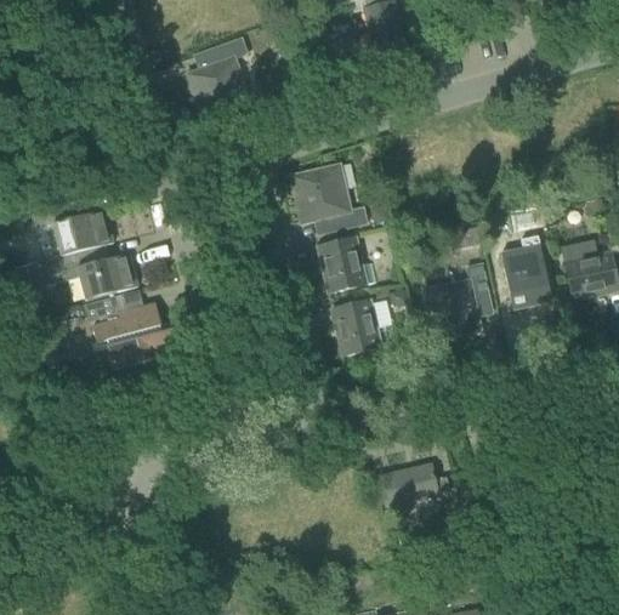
[(365,5),(379,58),(408,51),(396,0),(368,0),(369,5),(365,5)]
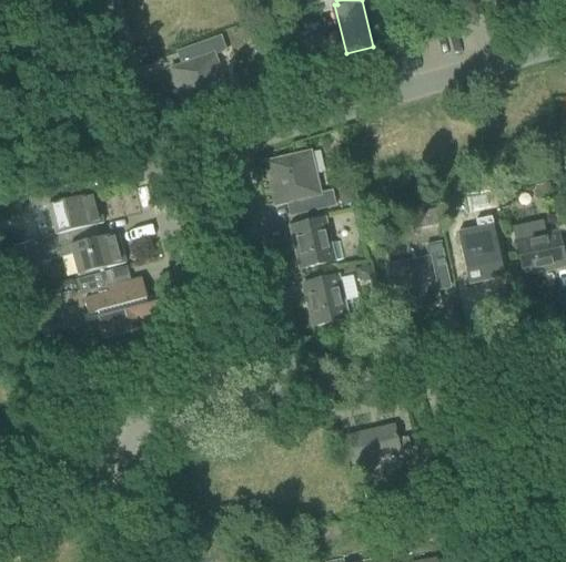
[(250,22),(236,27),(242,39),(254,34),(250,22)]
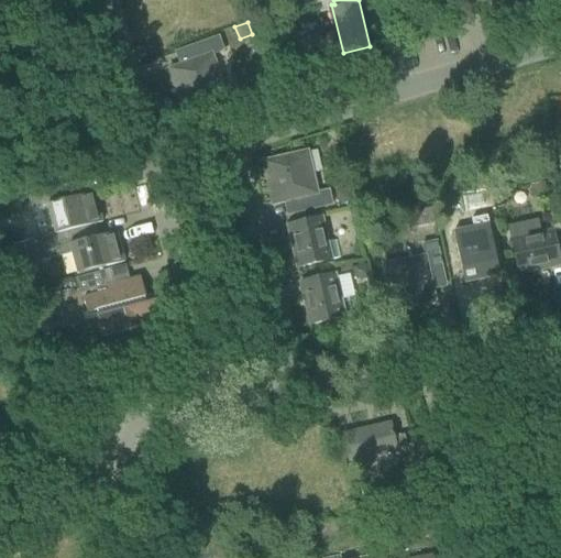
[(190,58),(182,61),(171,65),(186,107),(227,91),(212,51),(224,46),(219,33),(186,46),(190,58)]
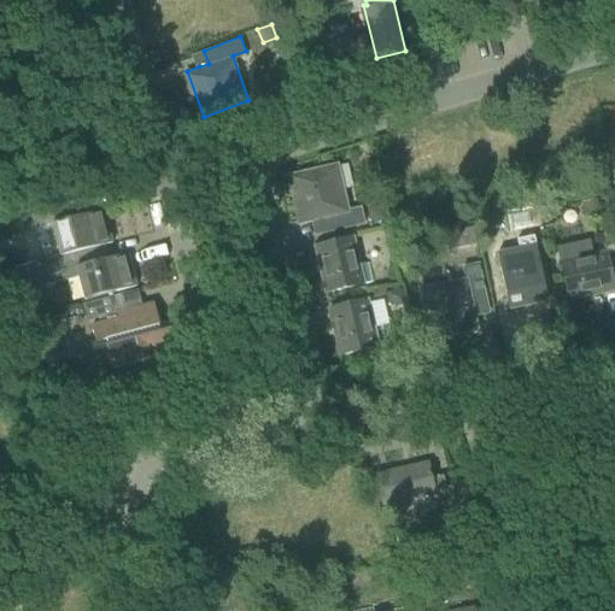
[(323,213),(327,228),(365,219),(362,204),(349,207),(338,162),(291,172),(302,219),(323,213)]
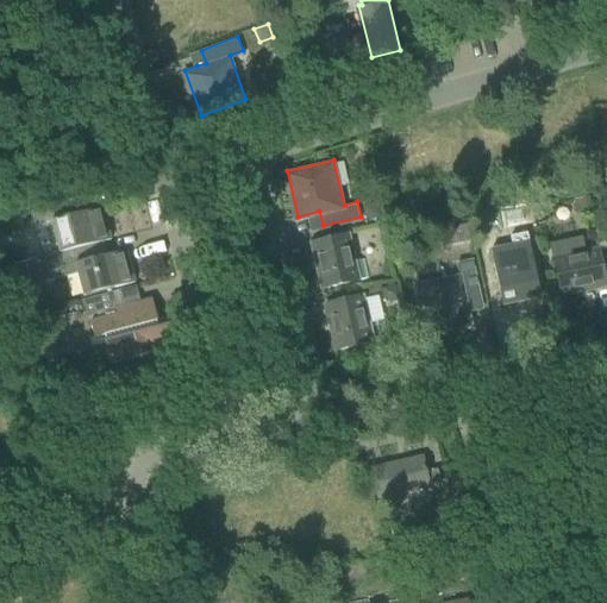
[(590,193),(576,196),(579,208),(593,205),(590,193)]
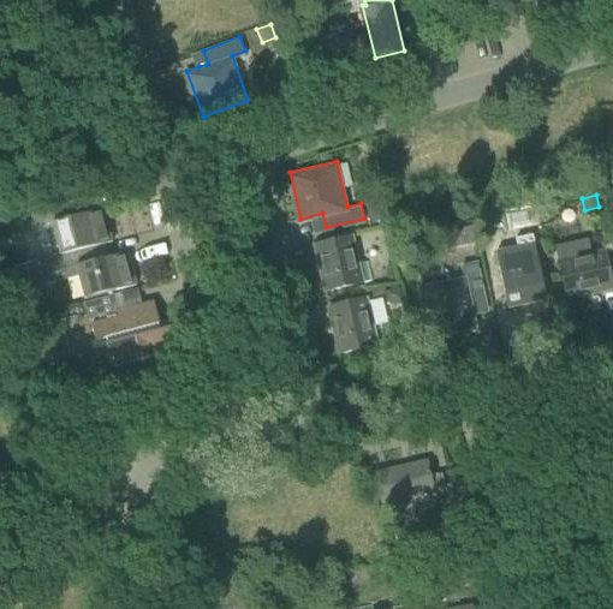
[(72,198),(34,208),(40,233),(57,228),(61,250),(63,252),(95,243),(113,238),(105,206),(85,210),(79,213),(77,213),(76,214),(72,198)]
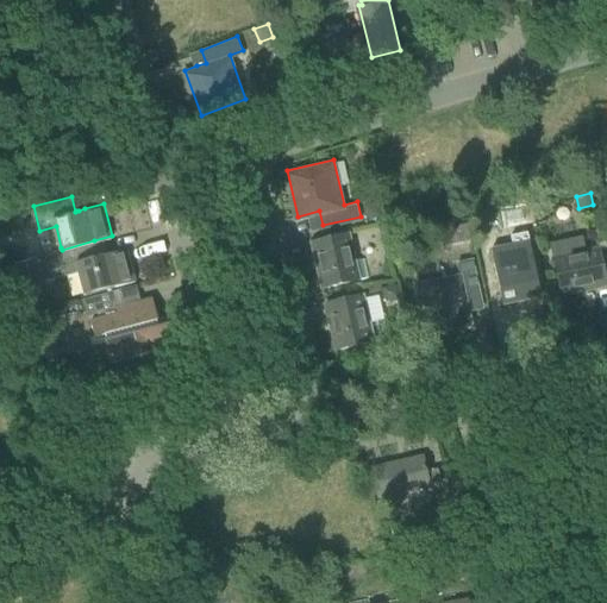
[(380,201),(365,205),(368,215),(382,213),(380,201)]
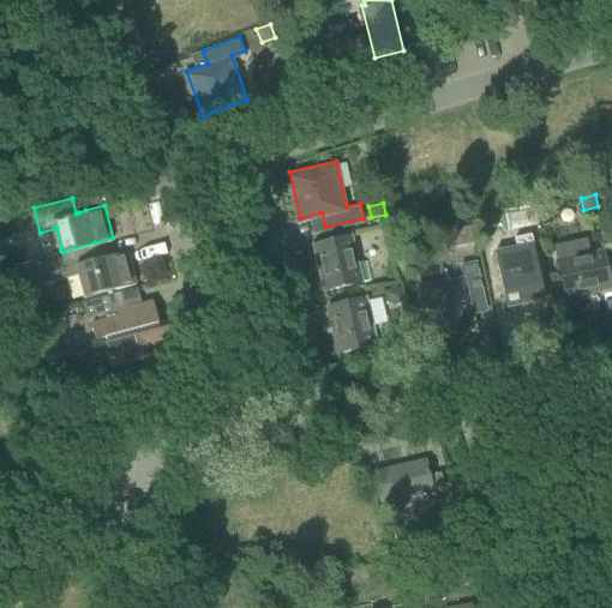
[(472,222),(456,226),(460,242),(475,239),(472,222)]
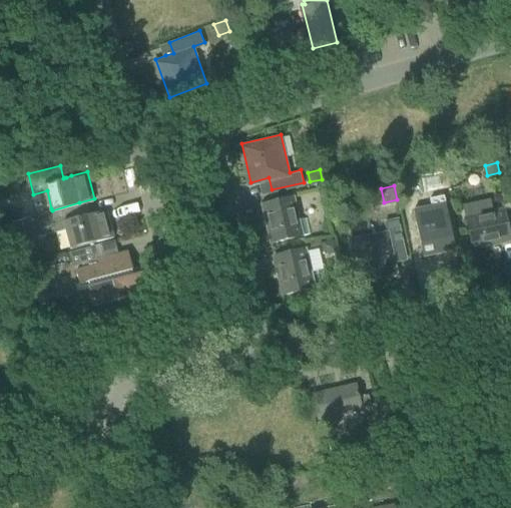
[(432,203),(414,207),(423,251),(456,244),(445,192),(431,195),(432,203)]
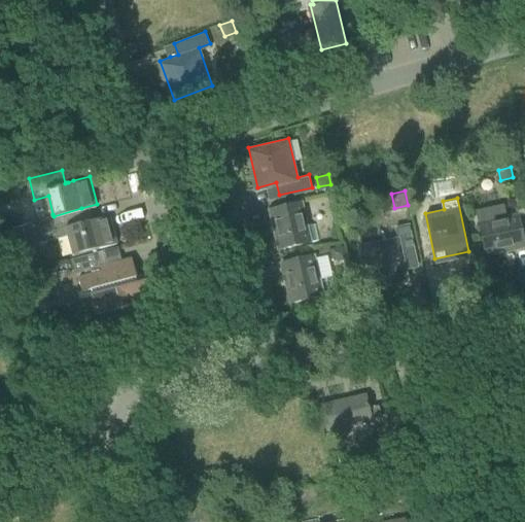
[(271,207),(279,247),(319,238),(315,221),(308,223),(303,200),(271,207)]
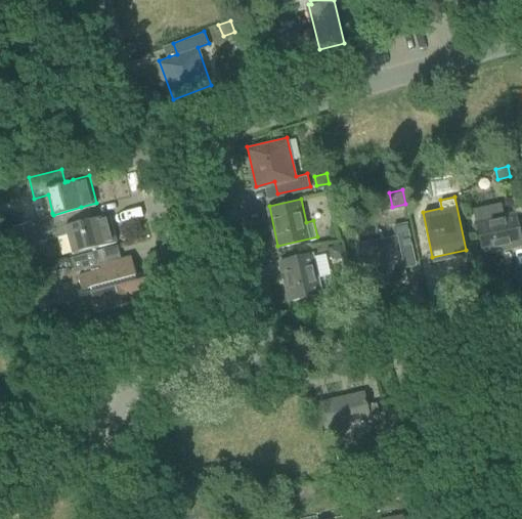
[(502,202),(474,207),(475,212),(483,251),(521,243),(521,233),(516,211),(504,213),(502,202)]
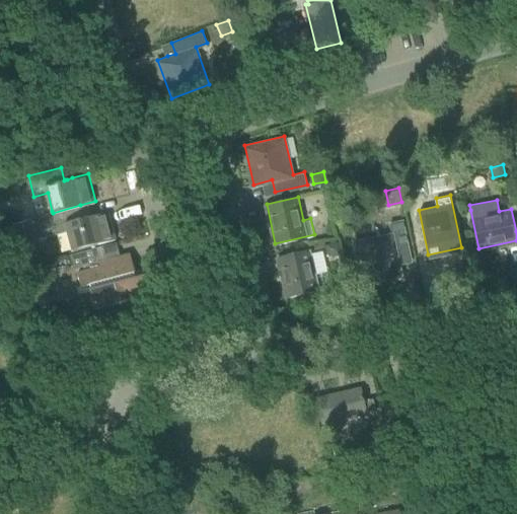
[(33,218),(0,226),(0,228),(4,242),(4,245),(4,246),(39,237),(68,229),(73,249),(96,242),(116,237),(108,210),(83,217),(80,205),(53,213),(52,211),(32,216),(33,218)]
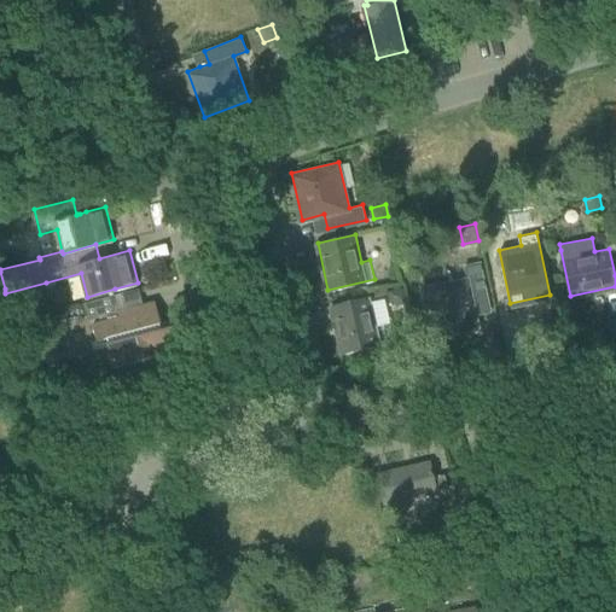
[(475,303),(489,299),(481,261),(466,264),(469,278),(423,287),(433,334),(478,325),(475,303)]
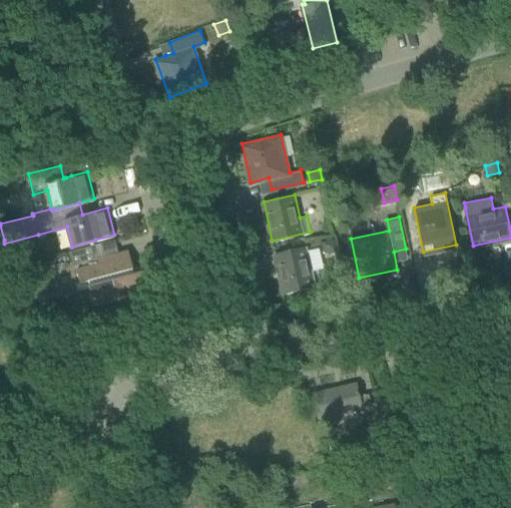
[(335,237),(322,240),(323,247),(330,251),(337,250),(335,237)]
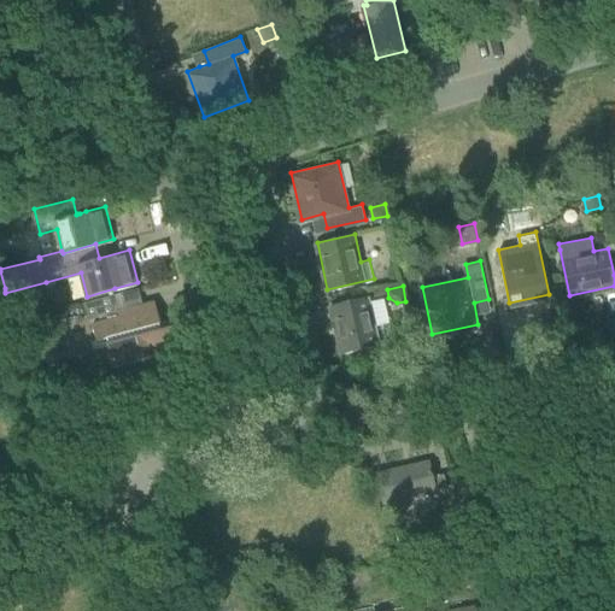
[(101,319),(93,322),(97,338),(98,339),(107,336),(109,342),(107,342),(107,344),(113,365),(142,357),(142,358),(147,357),(147,356),(177,347),(171,327),(171,325),(160,328),(159,322),(162,322),(162,321),(156,299),(144,303),(133,306),(126,307),(127,313),(122,315),(116,292),(95,298),(101,319)]
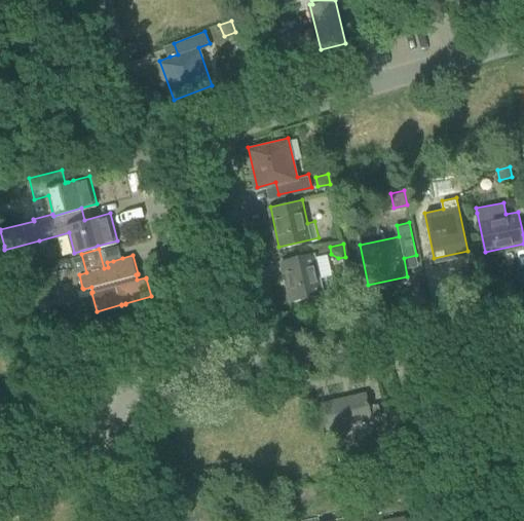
[(282,260),(291,299),(331,290),(327,274),(320,275),(314,253),(282,260)]
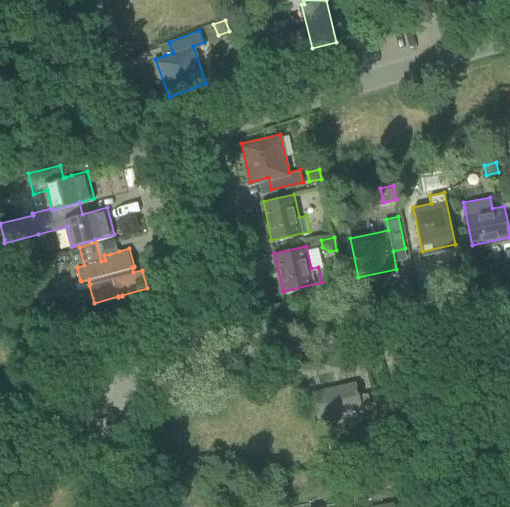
[(314,395),(306,397),(309,415),(317,413),(317,415),(342,410),(361,405),(371,403),(369,391),(359,394),(356,381),(313,391),(314,395)]
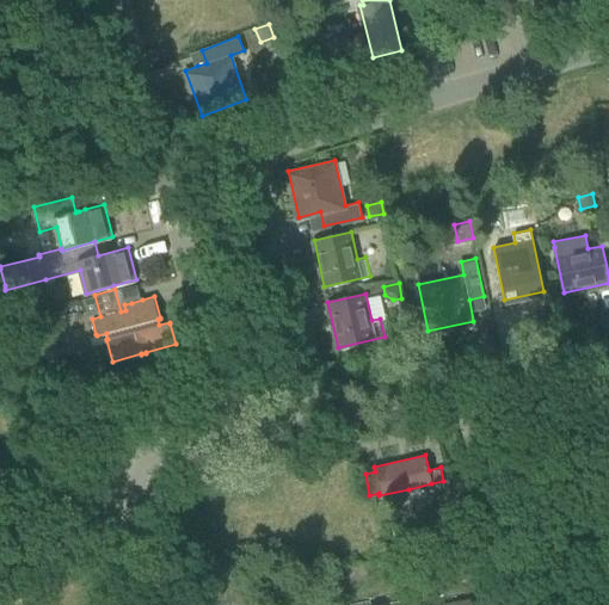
[(397,536),(391,544),(404,553),(408,544),(397,536)]
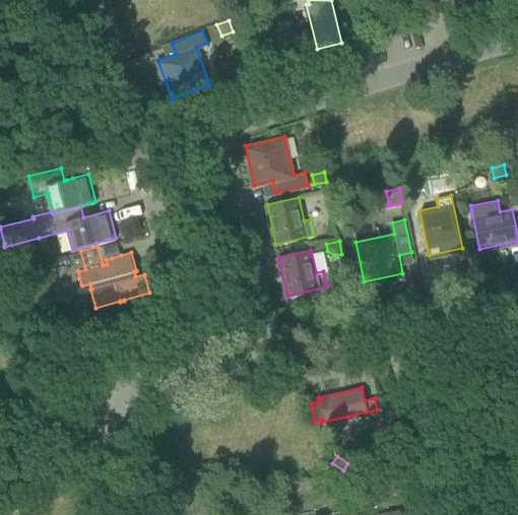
[(335,473),(327,474),(329,488),(337,486),(335,473)]
